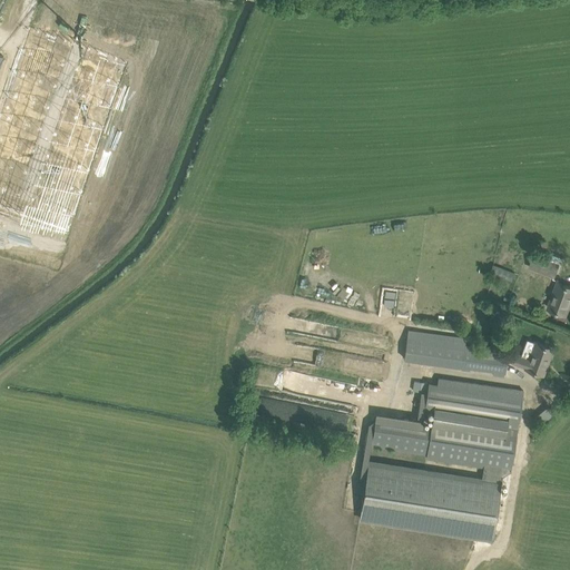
[(124,55),(28,20),(0,98),(0,199),(64,223),(124,55)]
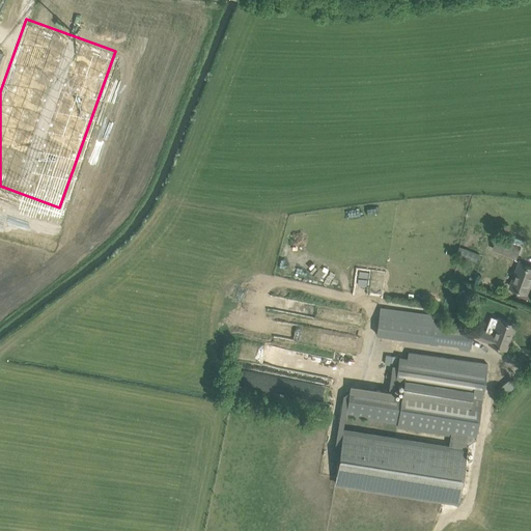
[(516,257),(521,247),(497,238),(493,249),(516,257)]
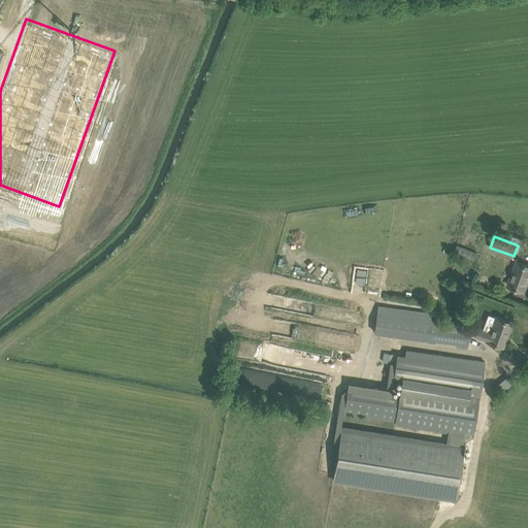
[(455,254),(473,261),(477,252),(458,244),(455,254)]
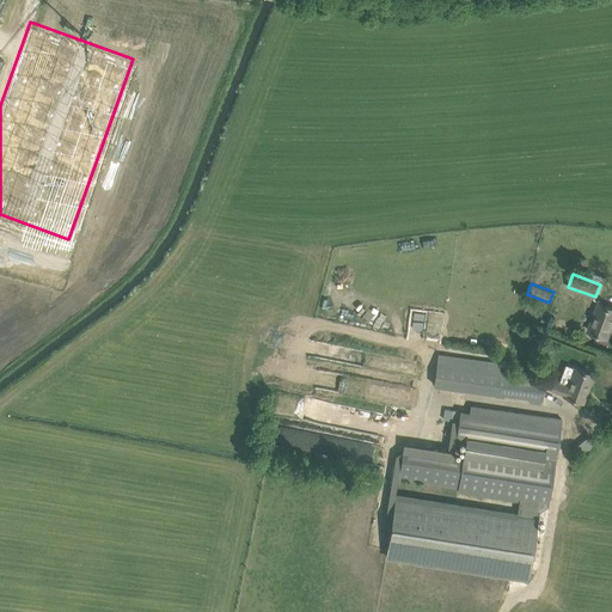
[(611,318),(611,307),(605,305),(599,303),(588,330),(607,337),(611,329),(609,328),(611,318)]
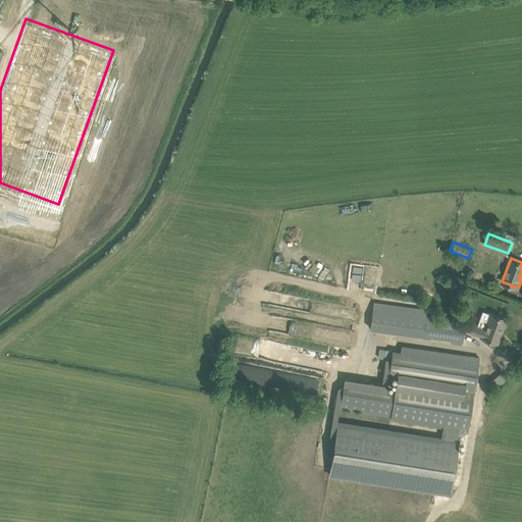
[(452,291),(458,297),(463,291),(457,285),(452,291)]
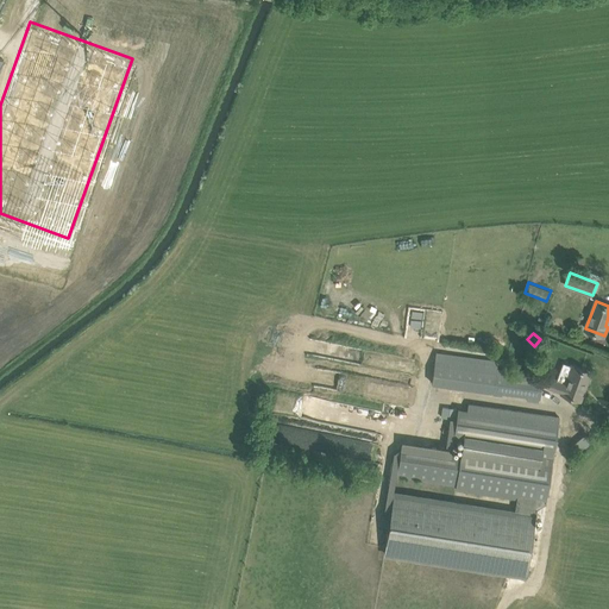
[(435,359),(432,383),(493,391),(491,395),(502,396),(502,393),(527,396),(539,399),(541,387),(542,380),(542,375),(533,374),(521,371),(496,369),(497,360),(437,352),(435,359)]
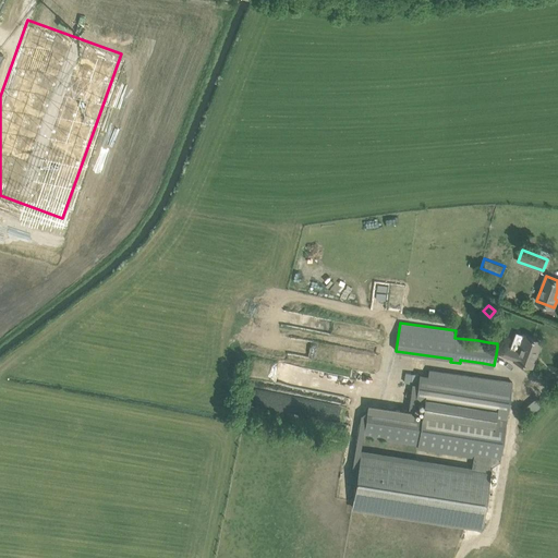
[(506,344),(501,355),(514,360),(523,363),(532,366),(534,359),(533,358),(540,340),(524,335),(516,331),(510,347),(506,344)]
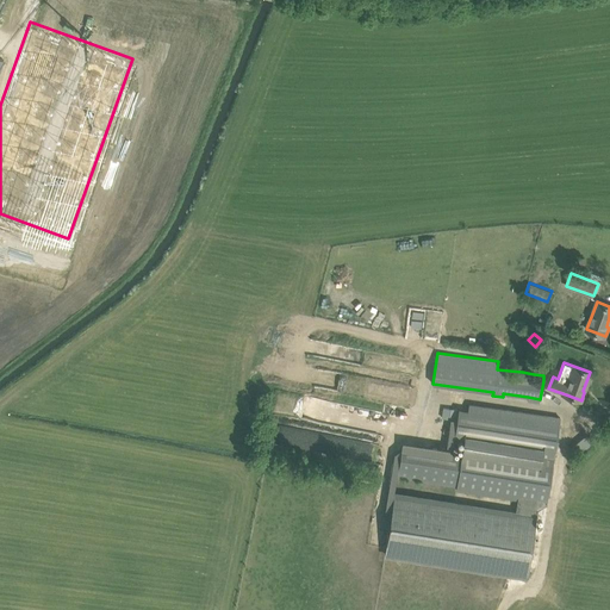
[(560,418),(548,416),(470,404),(468,410),(459,409),(454,436),(464,437),(461,455),(403,446),(397,477),(458,486),(456,490),(540,504),(542,487),(549,489),(560,418)]
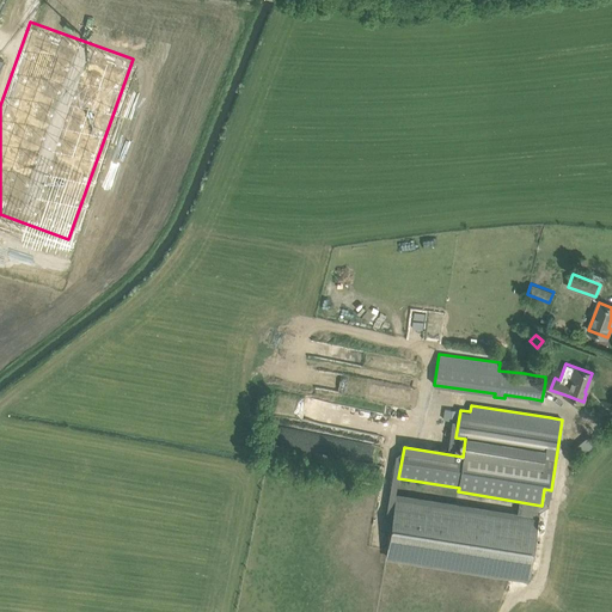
[(591,436),(579,445),(585,453),(597,444),(591,436)]
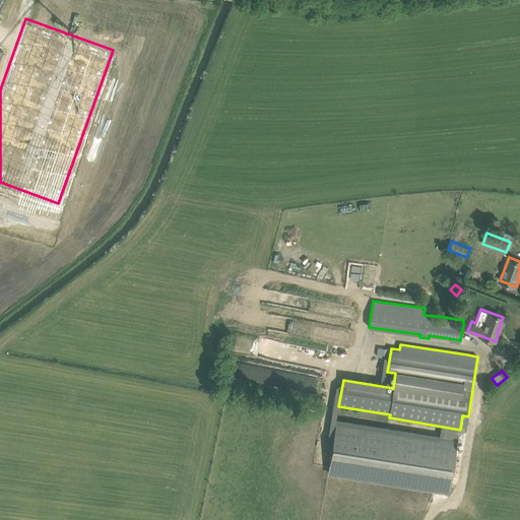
[(459,440),(440,436),(335,418),(326,471),(449,495),(459,440)]
